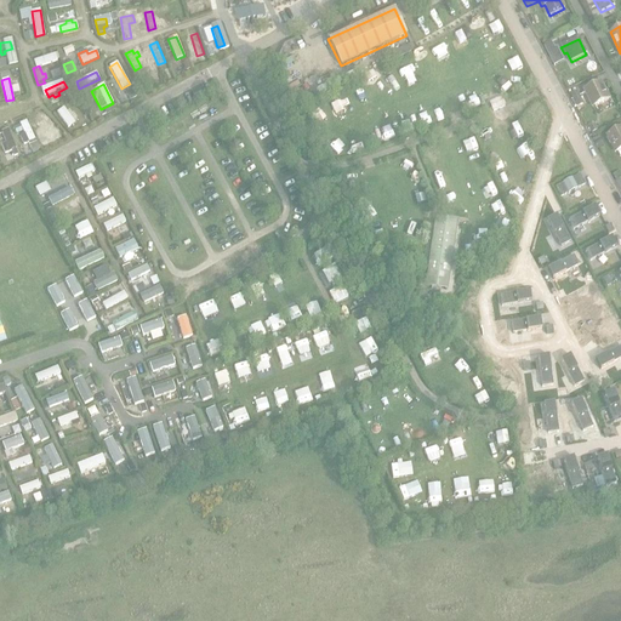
[(594,107),(609,100),(600,84),(584,92),(587,98),(590,97),(594,107)]
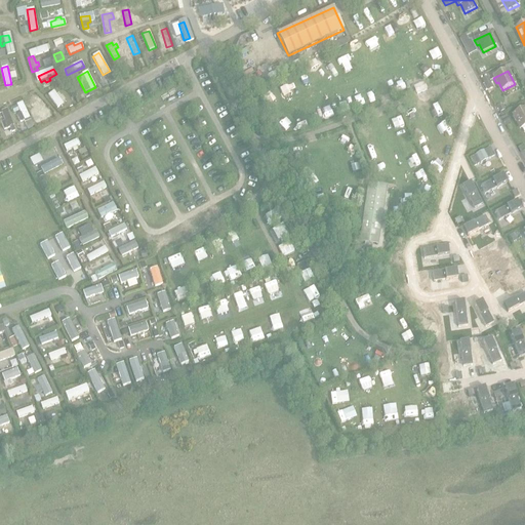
[(86,95),(81,87),(76,89),(80,97),(81,97),(82,98),(85,96),(85,95),(86,95)]
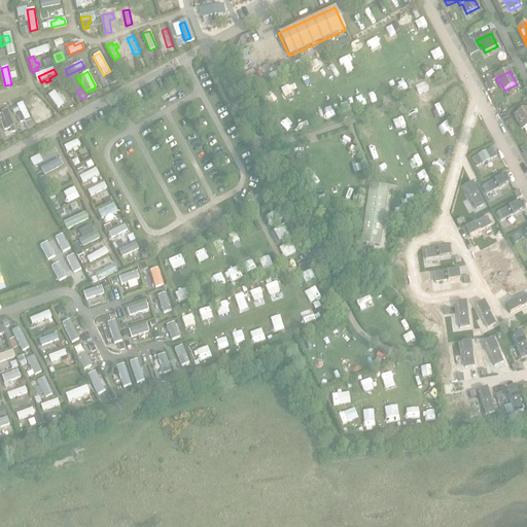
[(64,104),(57,95),(54,91),(48,96),(58,108),(64,104)]
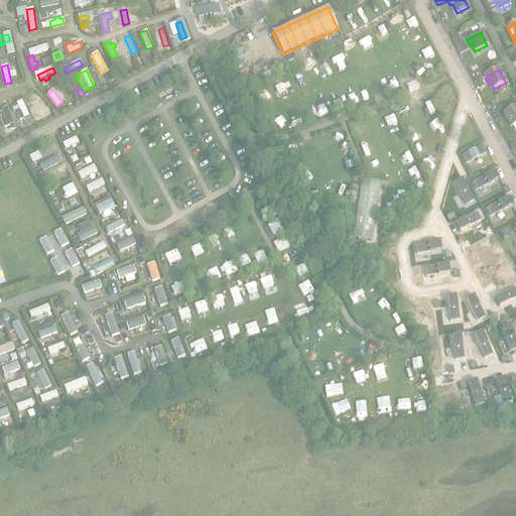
[(47,107),(33,93),(27,98),(42,112),(47,107)]
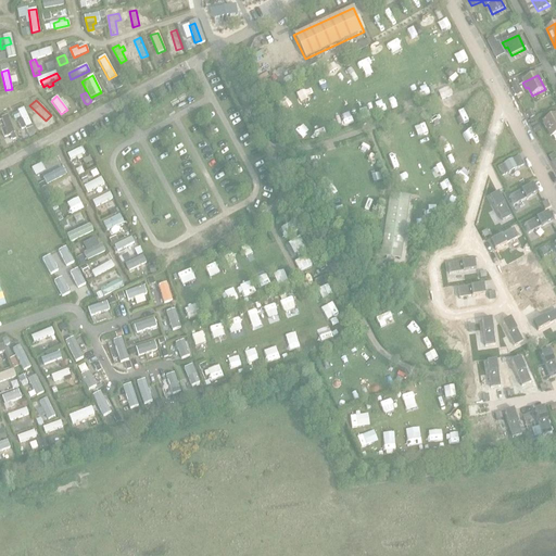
[(33,127),(23,108),(17,111),(22,119),(17,122),(22,129),(25,127),(26,129),(33,127)]
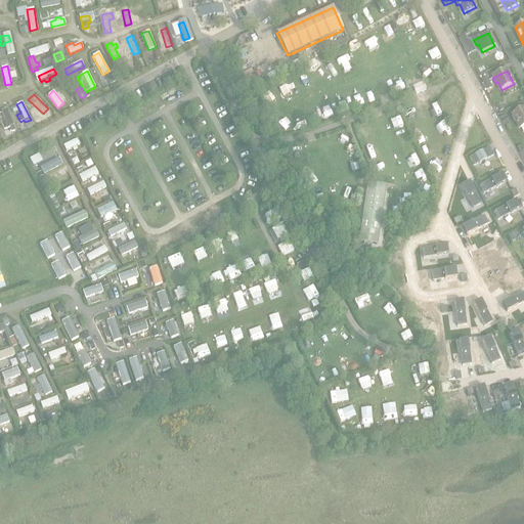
[(15,130),(7,108),(1,111),(5,121),(1,122),(4,130),(10,127),(11,132),(15,130)]
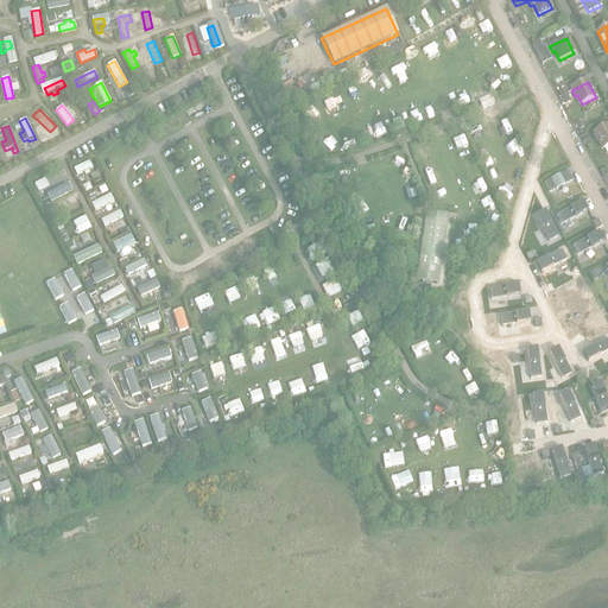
[(605,150),(607,146),(607,127),(594,134),(596,140),(599,139),(605,150)]
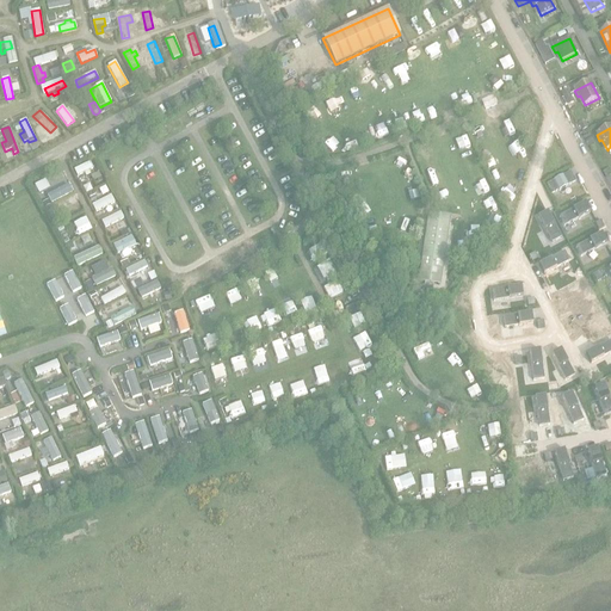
[(93,168),(90,162),(74,170),(78,177),(93,168)]
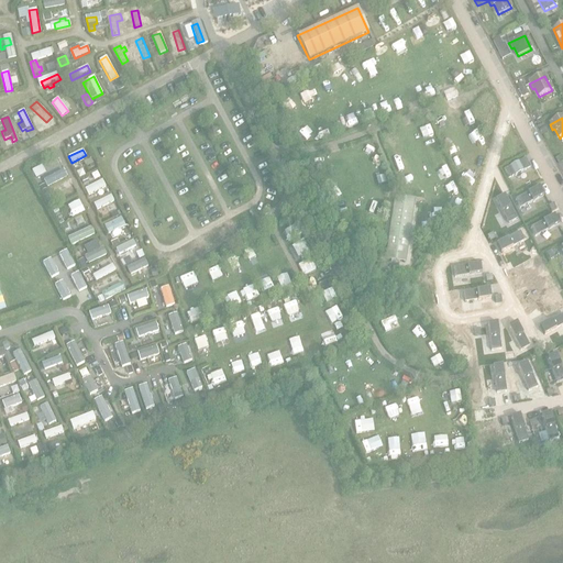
[(527,156),(503,169),(507,178),(531,165),(527,156)]
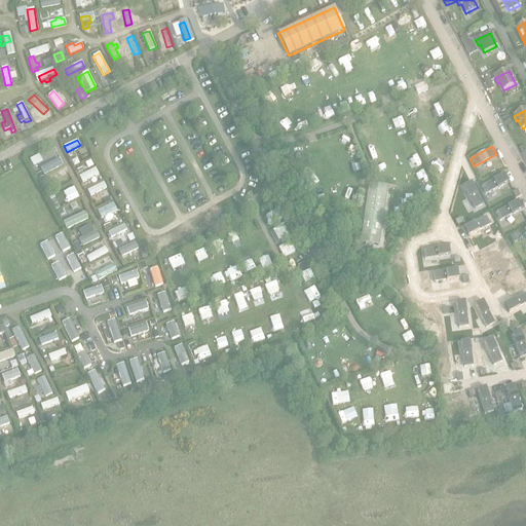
[(48,173),(64,165),(61,159),(45,167),(48,173)]
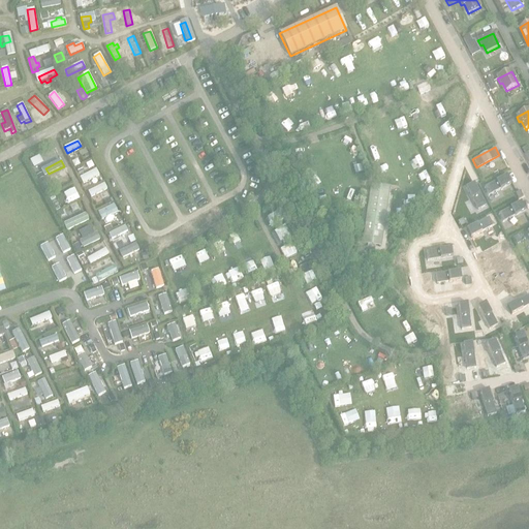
[(99,176),(96,169),(80,178),(83,184),(93,179),(95,185),(103,181),(101,175),(99,176)]
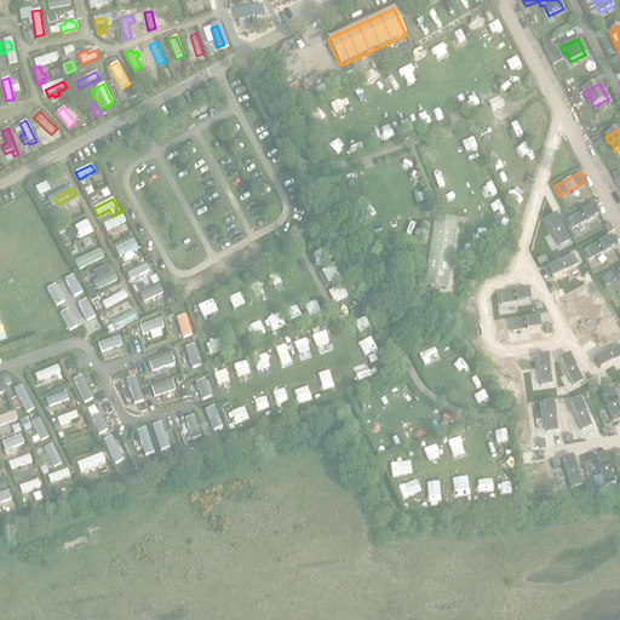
[(80,205),(61,216),(64,222),(84,212),(80,205)]
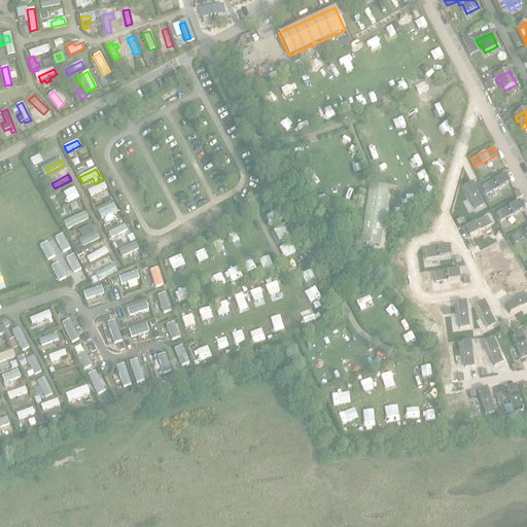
[(505,174),(484,185),(488,194),(511,181),(505,174)]
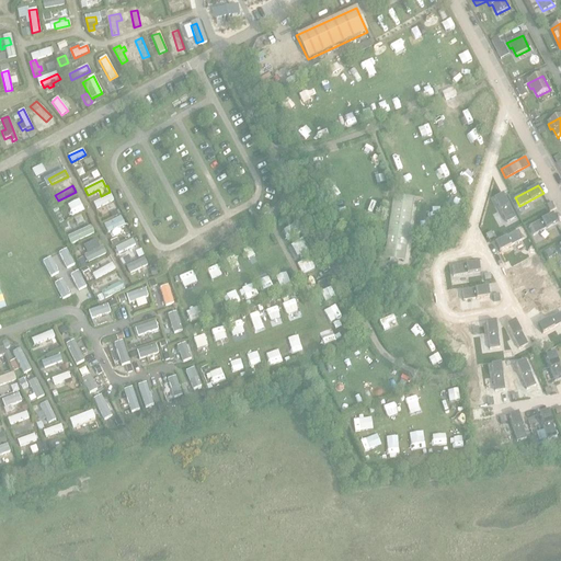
[(112,202),(110,196),(93,203),(95,209),(109,204),(111,209),(117,207),(114,201),(112,202)]
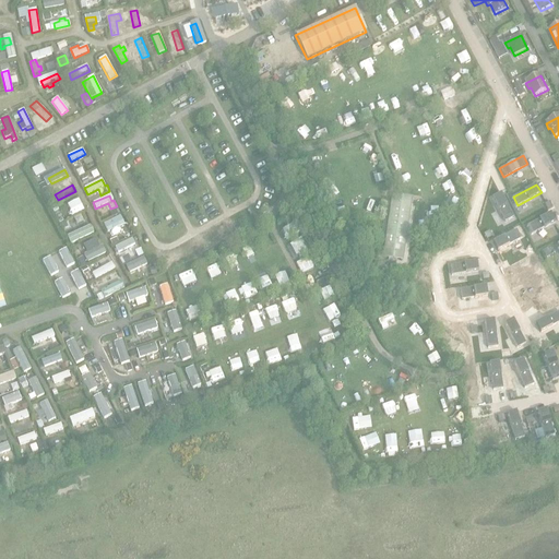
[(403,260),(412,198),(391,195),(382,258),(389,259),(388,266),(396,268),(397,260),(403,260)]
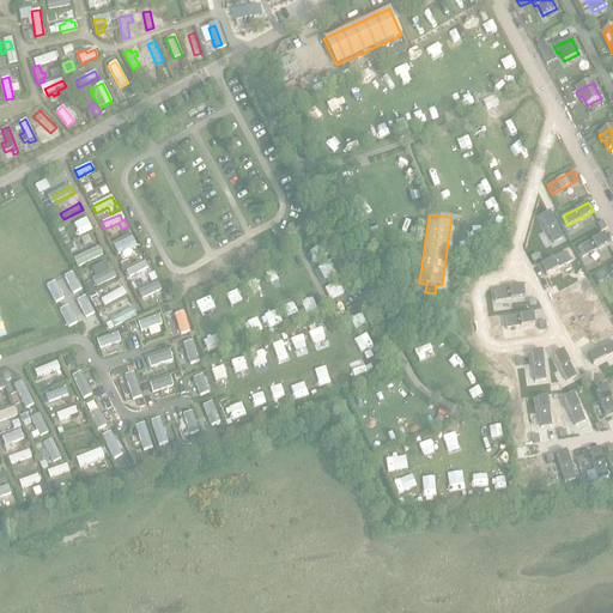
[(131,236),(128,229),(109,238),(111,246),(131,236)]
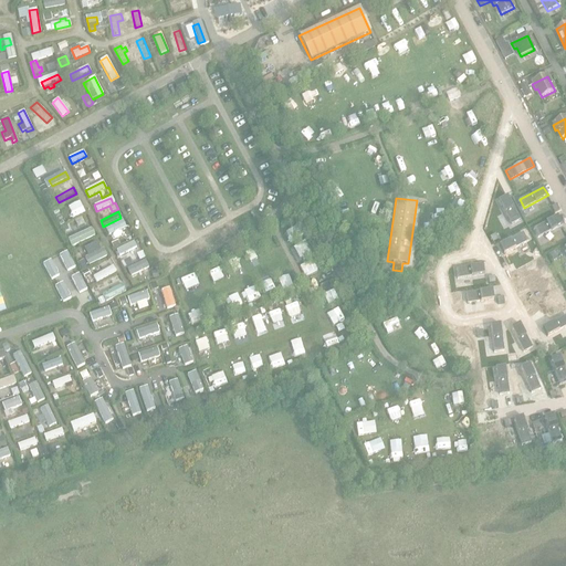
[(557,216),(534,229),(538,238),(562,224),(557,216)]
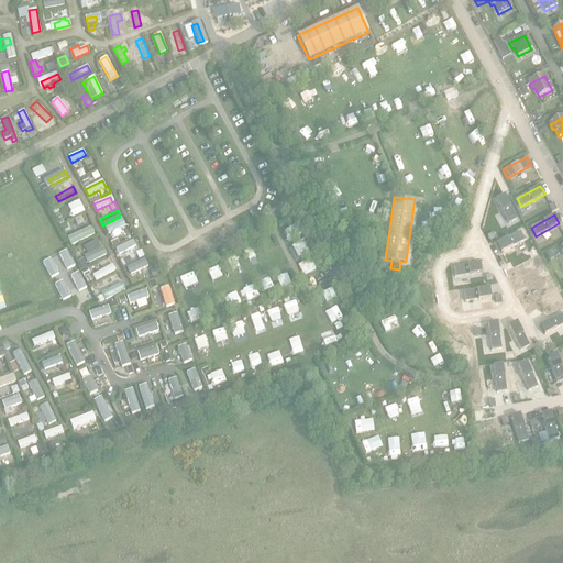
[(67,269),(75,266),(66,250),(58,254),(67,269)]
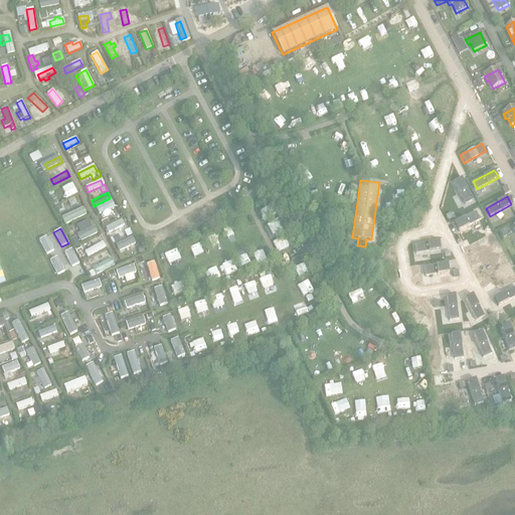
[(129,240),(127,235),(113,242),(116,247),(123,244),(124,246),(128,244),(126,242),(129,240)]
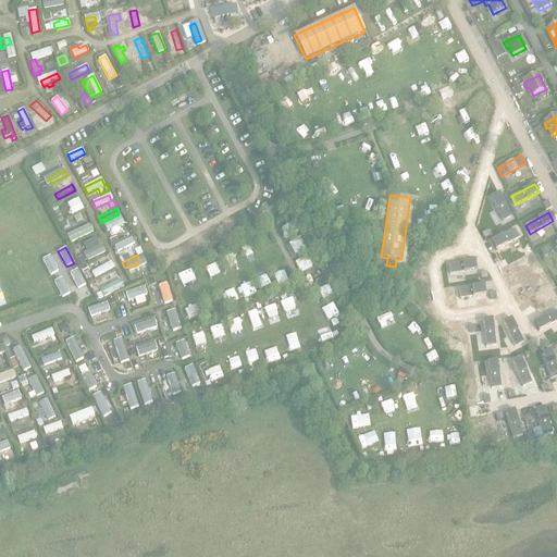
[(50,275),(58,272),(49,256),(41,260),(50,275)]
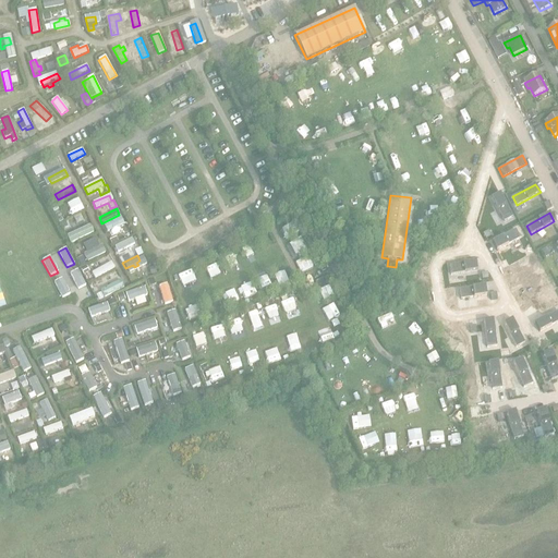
[(95,278),(114,268),(111,263),(93,273),(95,278)]
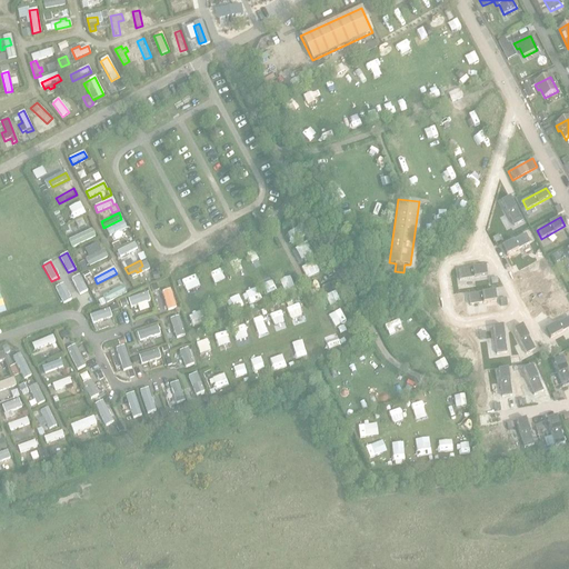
[(80,296),(88,291),(80,276),(72,280),(80,296)]
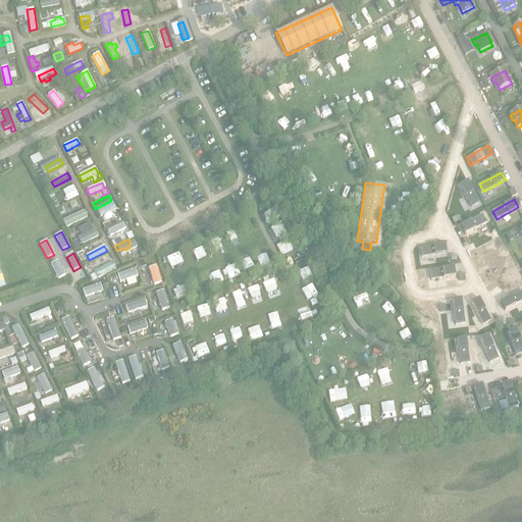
[(59,279),(66,275),(58,261),(51,265),(59,279)]
